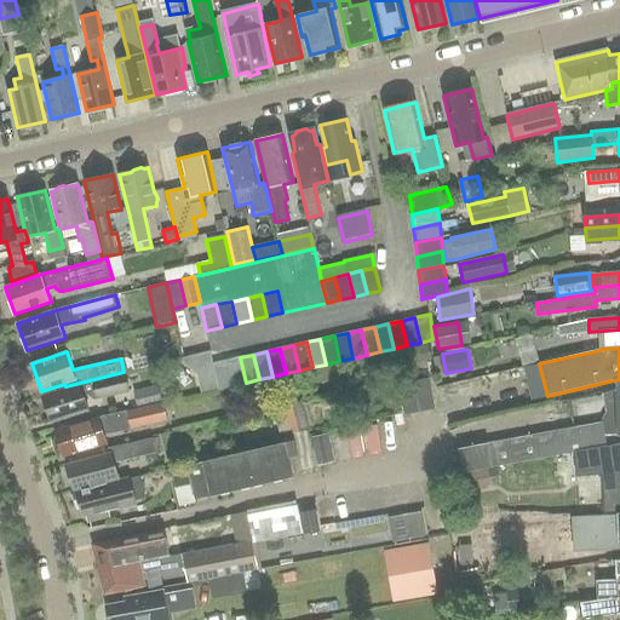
[(246,383),(240,357),(227,360),(233,385),(246,383)]
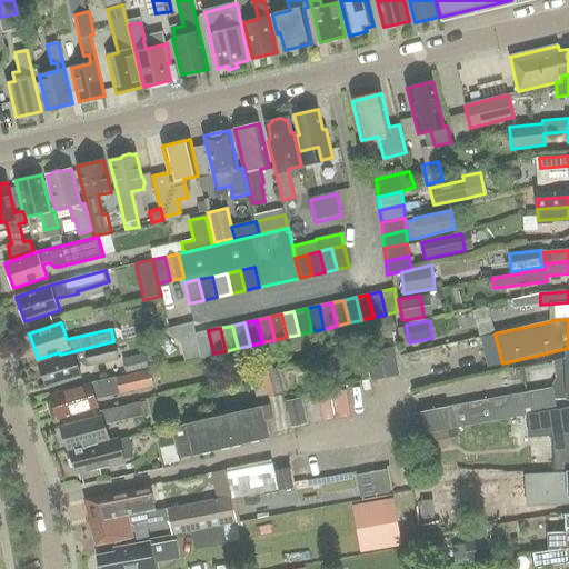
[(213,353),(208,330),(196,333),(200,356),(201,357),(213,353)]
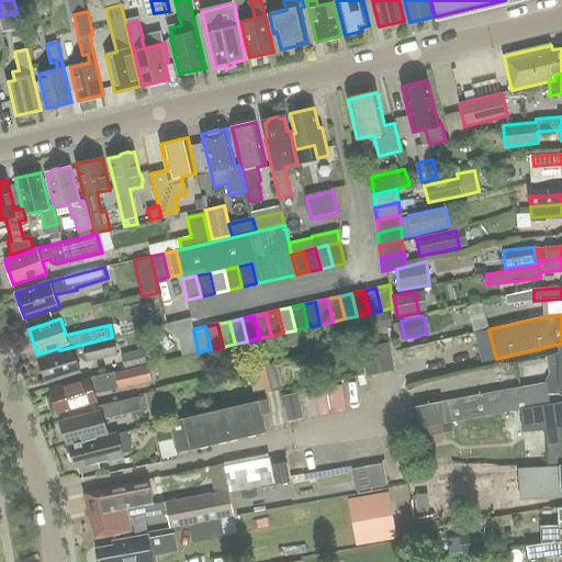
[(193,329),(178,333),(183,355),(198,351),(193,329)]
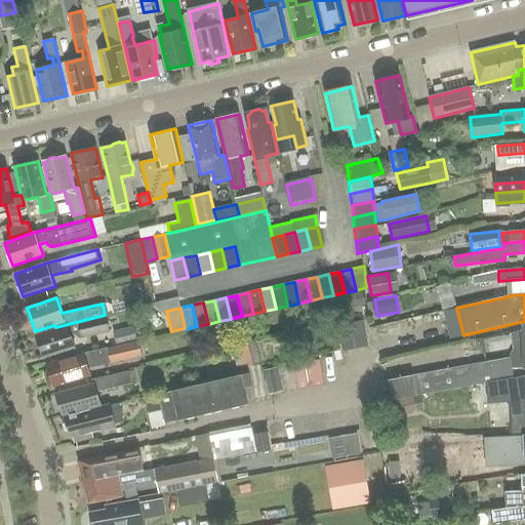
[(75,348),(71,335),(75,334),(80,338),(109,331),(105,315),(55,327),(55,328),(36,334),(44,358),(75,348)]
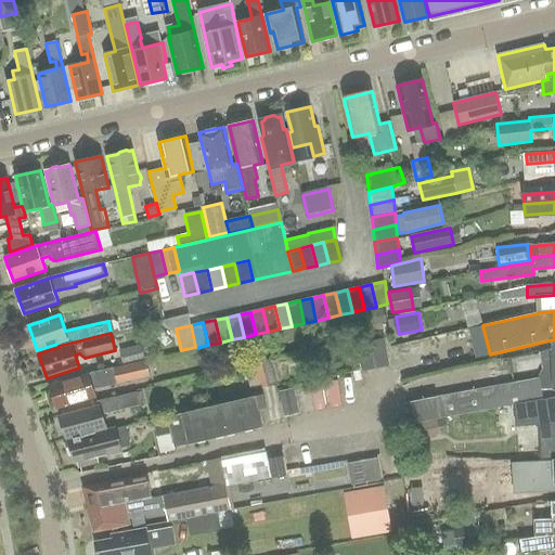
[(389,365),(385,339),(359,344),(363,371),(389,365)]
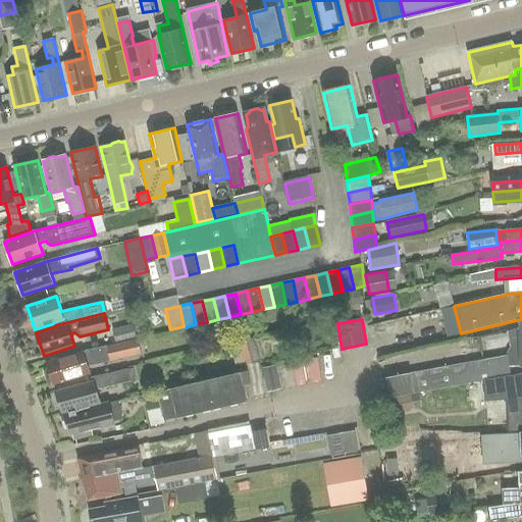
[(136,340),(133,324),(113,328),(116,344),(136,340)]
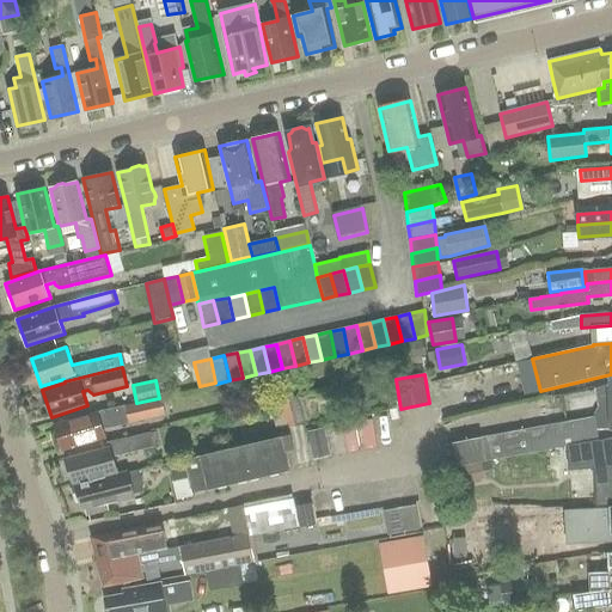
[(363,405),(360,387),(342,391),(344,409),(363,405)]
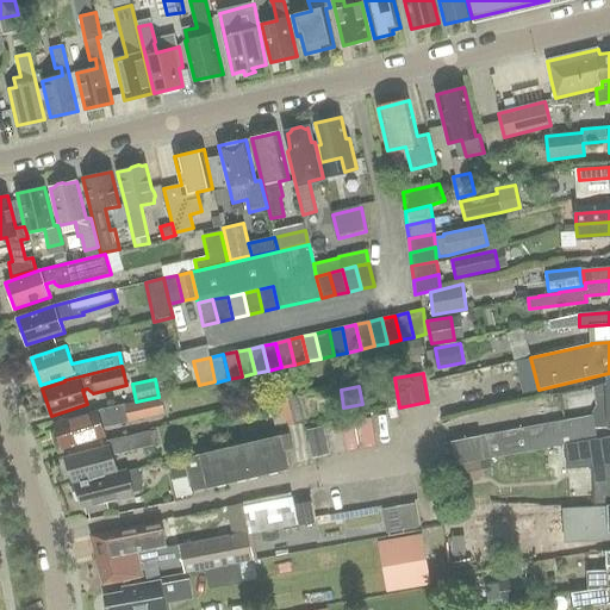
[(299,394),(281,398),(286,425),(304,422),(299,394)]
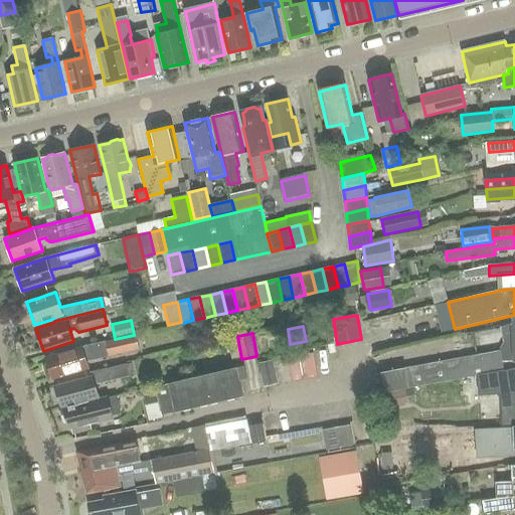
[(140,349),(137,335),(119,339),(81,347),(45,357),(52,379),(89,368),(87,361),(140,349)]
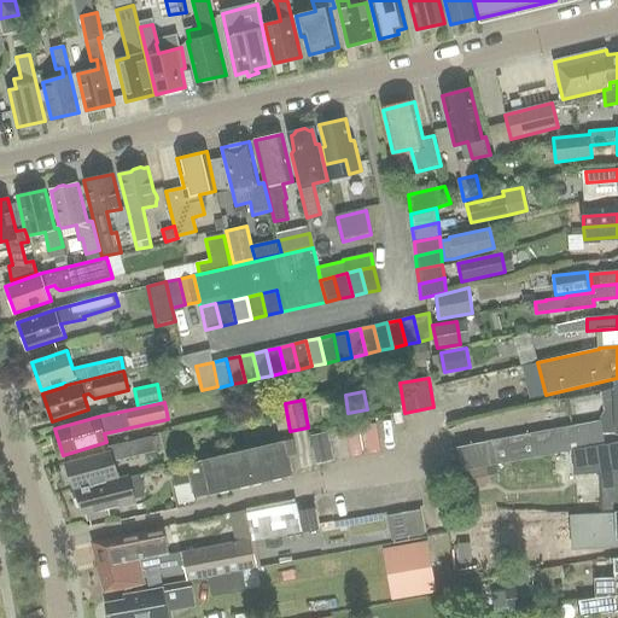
[(575,450),(605,444),(600,421),(458,447),(461,471),(575,450)]
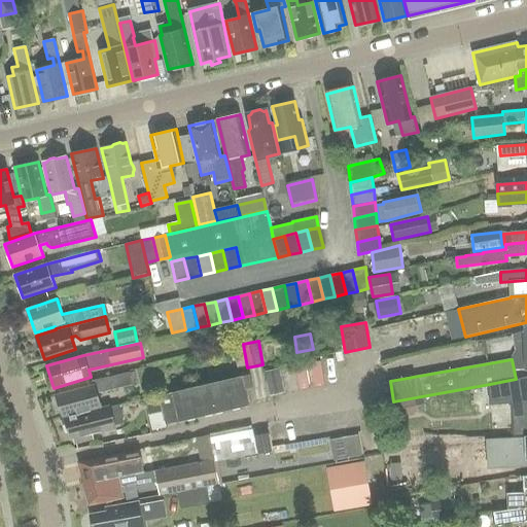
[(285,392),(280,369),(266,372),(271,395),(285,392)]
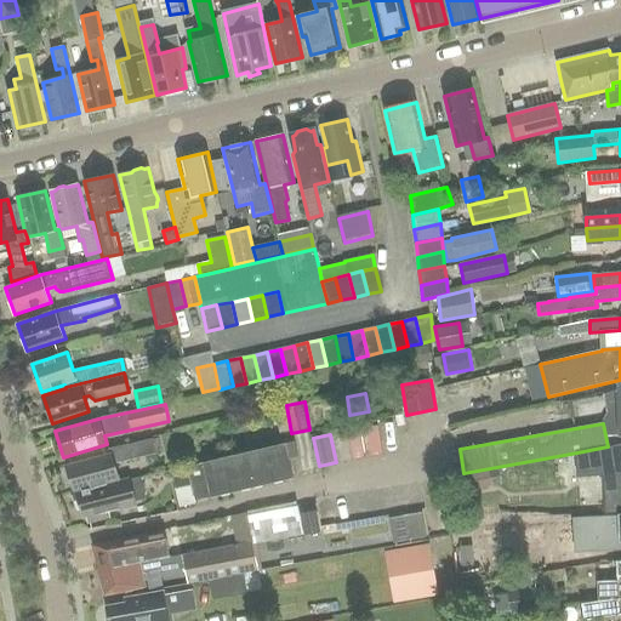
[(114,463),(157,454),(153,439),(109,449),(110,454),(66,466),(75,491),(120,479),(114,463)]
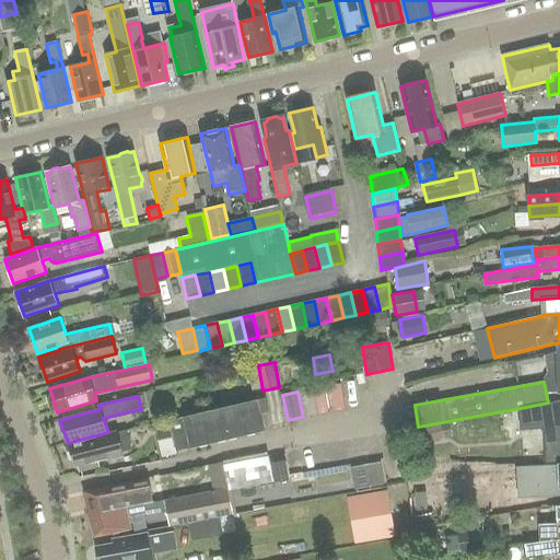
[(266,398),(170,421),(176,452),(265,431),(260,413),(269,411),(266,398)]
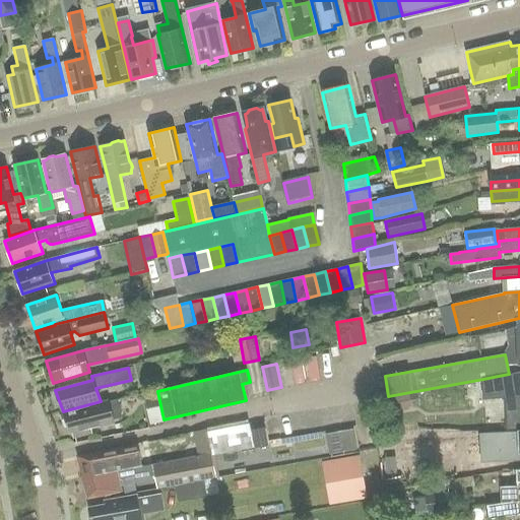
[(519,372),(509,375),(509,374),(483,379),(485,399),(516,396),(516,399),(519,399),(519,372)]
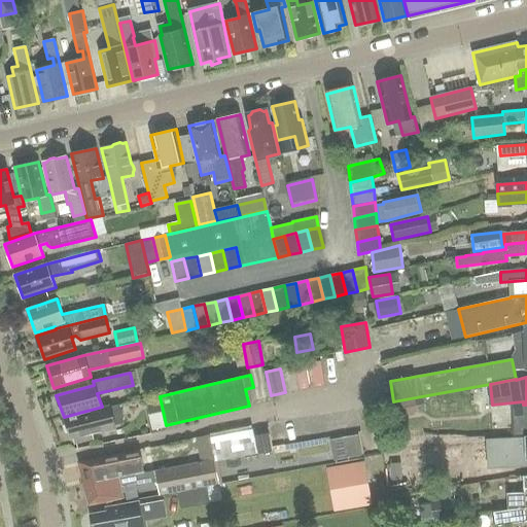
[(166,425),(160,396),(146,399),(152,428),(166,425)]
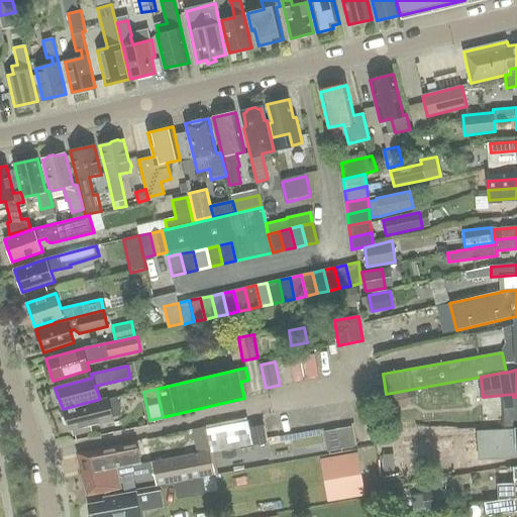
[(409,397),(389,400),(391,410),(410,407),(409,397)]
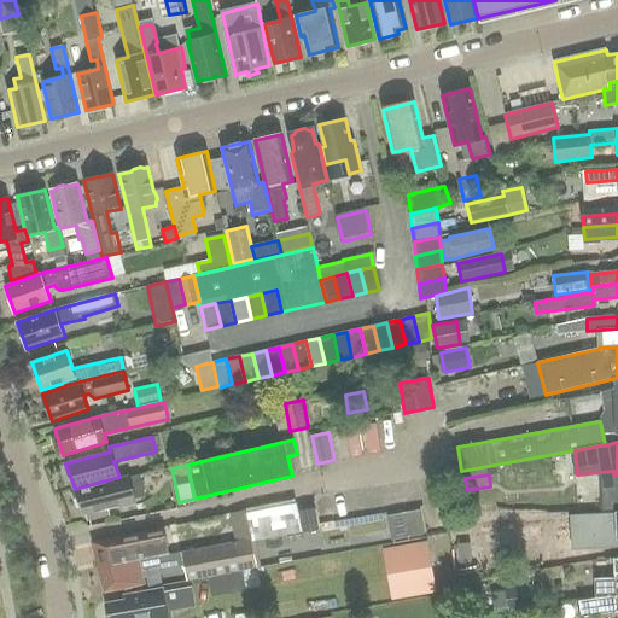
[(146,497),(141,476),(129,478),(129,477),(75,490),(83,514),(146,497)]
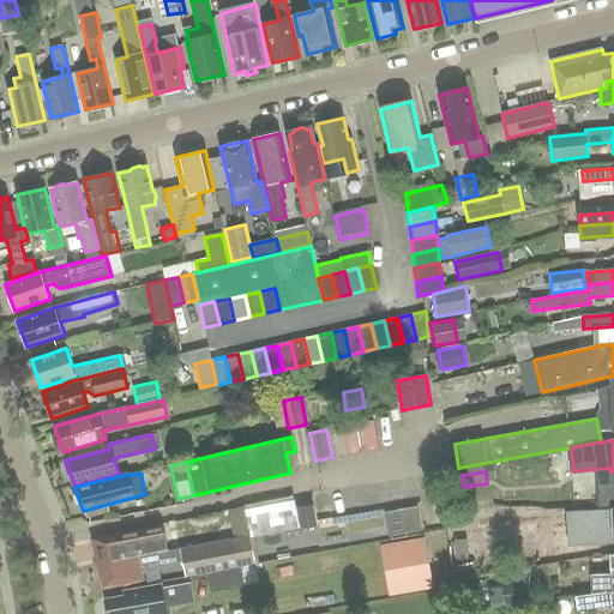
[(300,529),(294,497),(246,505),(252,537),(300,529)]
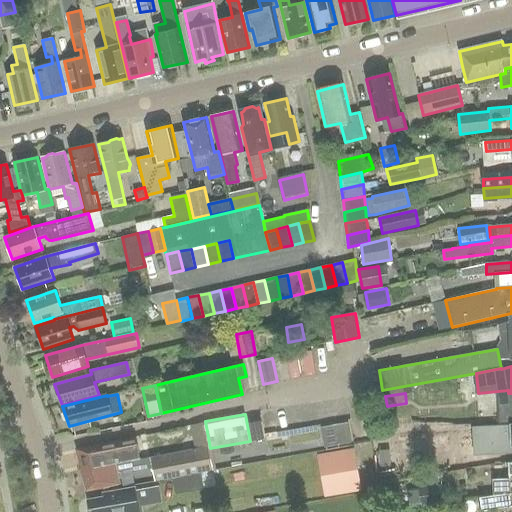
[(351,442),(347,424),(330,428),(333,445),(351,442)]
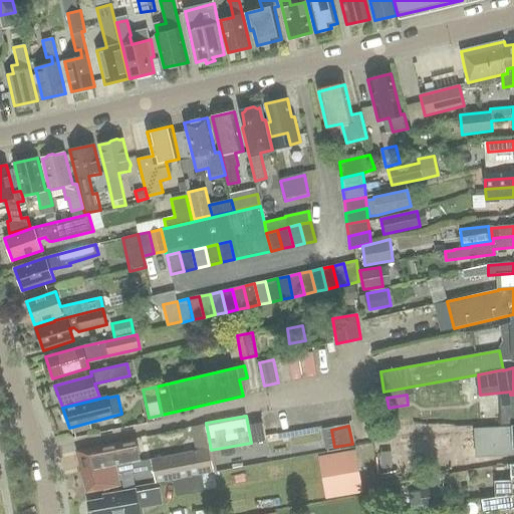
[(513,439),(509,440),(508,433),(491,434),(492,454),(513,453),(513,439)]
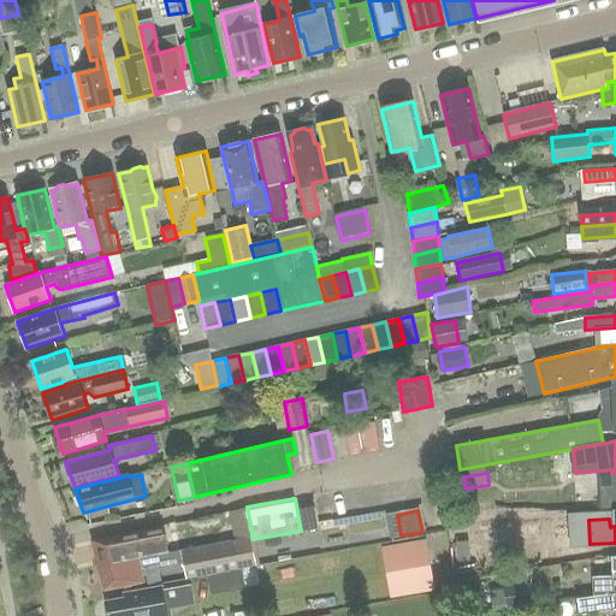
[(154,529),(93,542),(99,566),(159,555),(154,529)]
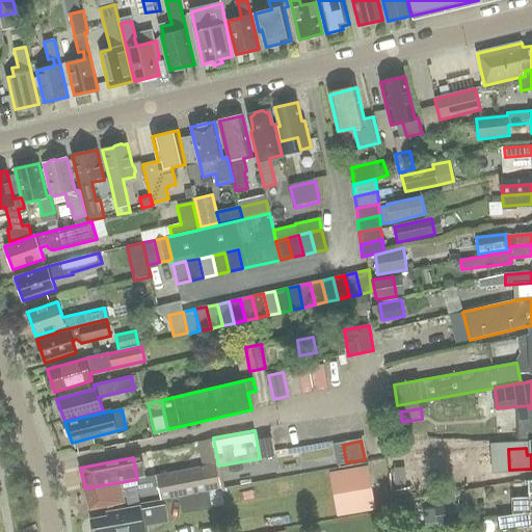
[(217,463),(156,475),(159,486),(161,500),(181,497),(181,496),(210,490),(221,488),(217,463)]
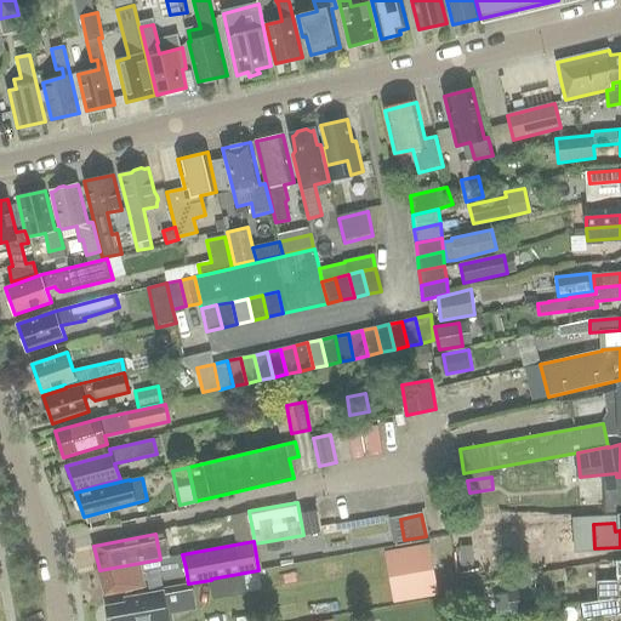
[(398,600),(436,593),(426,542),(389,550),(398,600)]
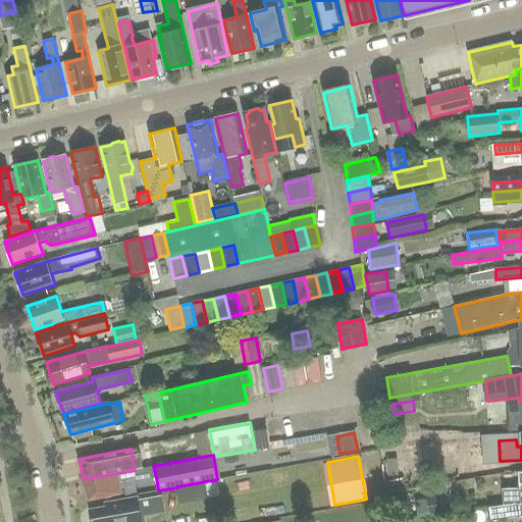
[(478,456),(458,457),(458,472),(478,471),(478,456)]
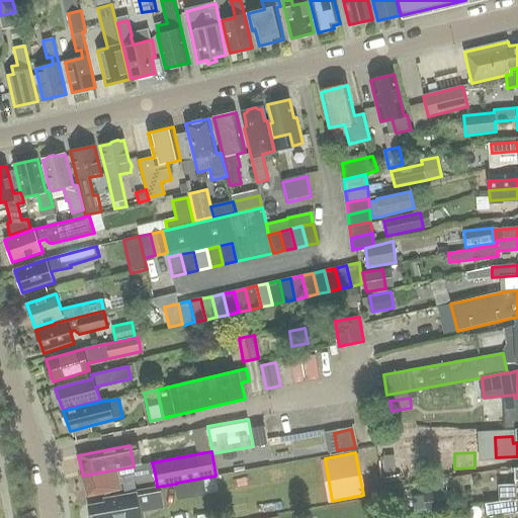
[(134,466),(83,476),(88,496),(120,490),(118,479),(136,475),(136,478),(155,473),(152,462),(134,466)]
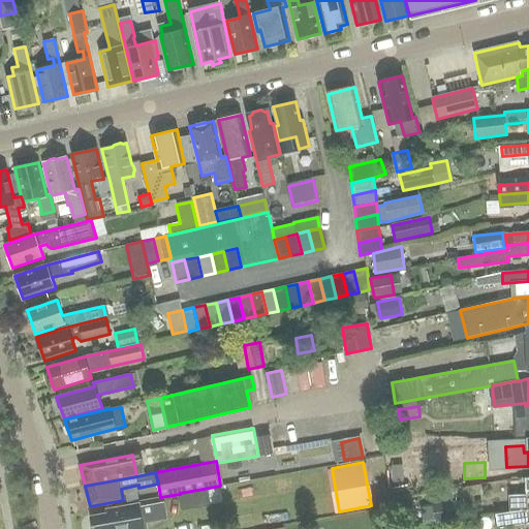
[(528,506),(528,476),(525,476),(525,489),(514,490),(515,508),(528,506)]
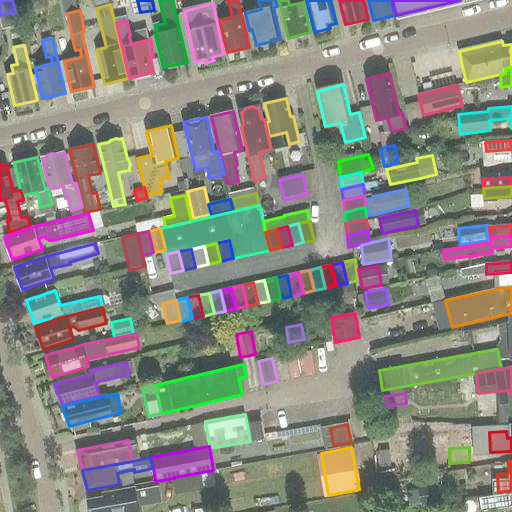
[(174,477),(174,478),(177,490),(204,485),(202,472),(174,477)]
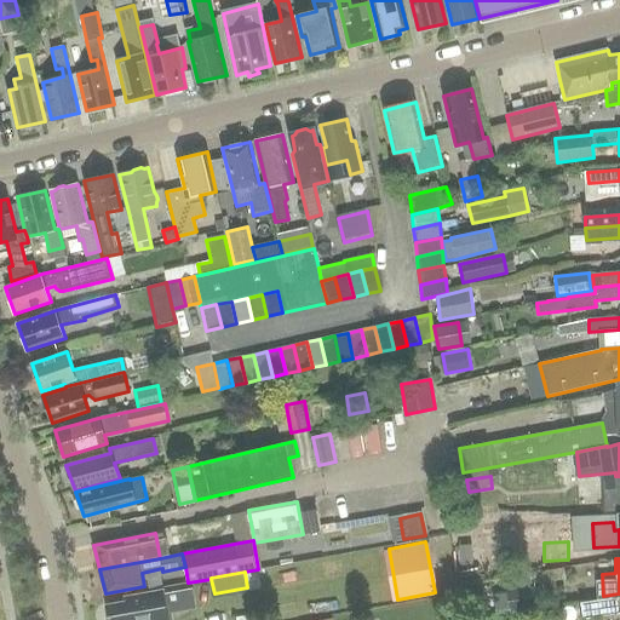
[(165,593),(164,587),(155,590),(156,596),(132,600),(133,606),(107,609),(108,619),(172,619),(172,613),(196,609),(194,589),(165,593)]
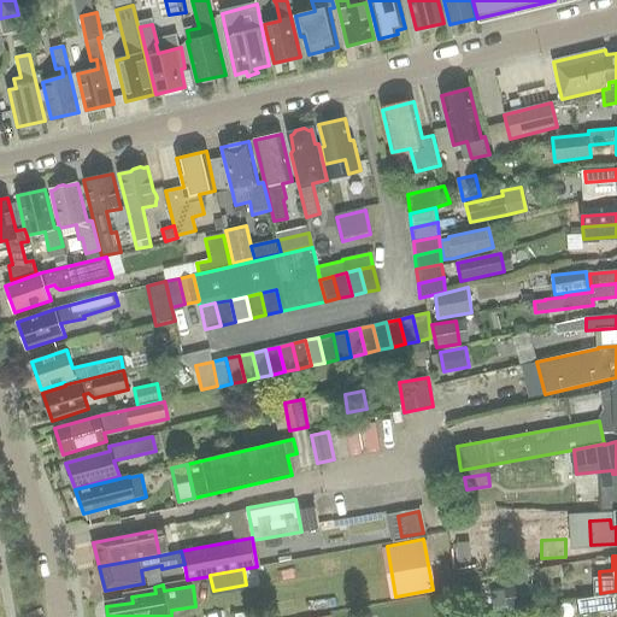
[(493,612),(507,611),(505,591),(491,592),(493,612)]
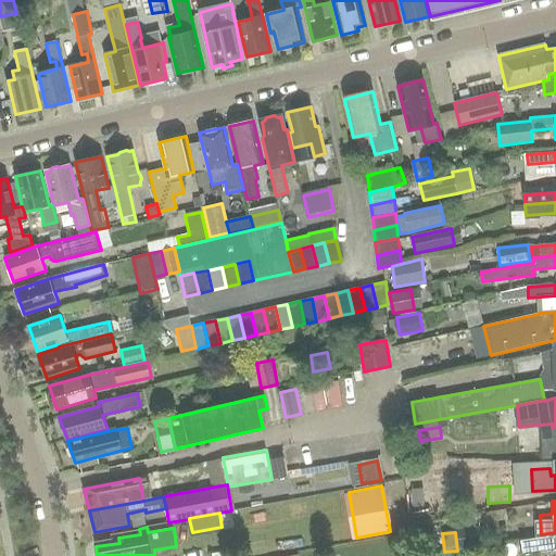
[(555,534),(545,536),(521,540),(523,555),(555,550),(555,534)]
